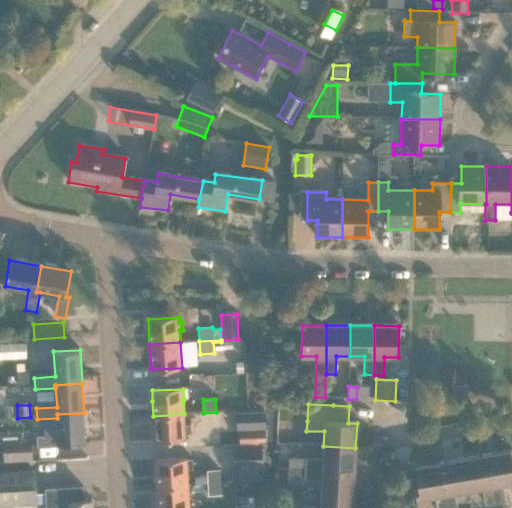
[(236,414),(237,431),(266,430),(266,412),(236,414)]
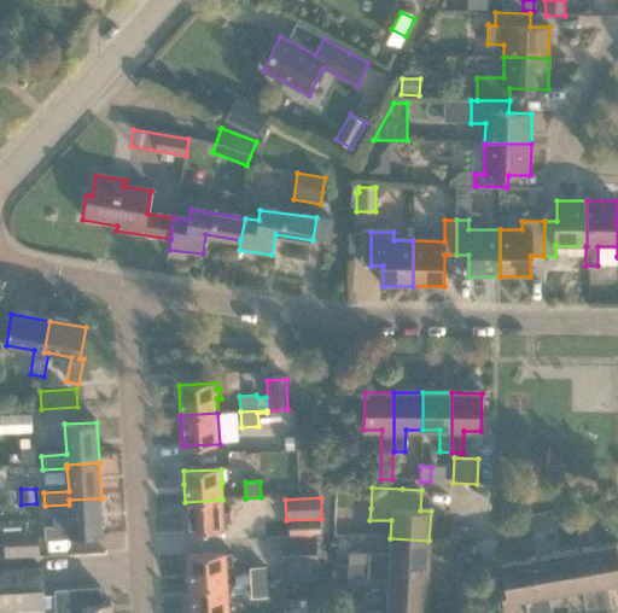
[(104,535),(101,498),(69,500),(69,505),(70,526),(46,529),(47,542),(71,541),(71,537),(104,535)]
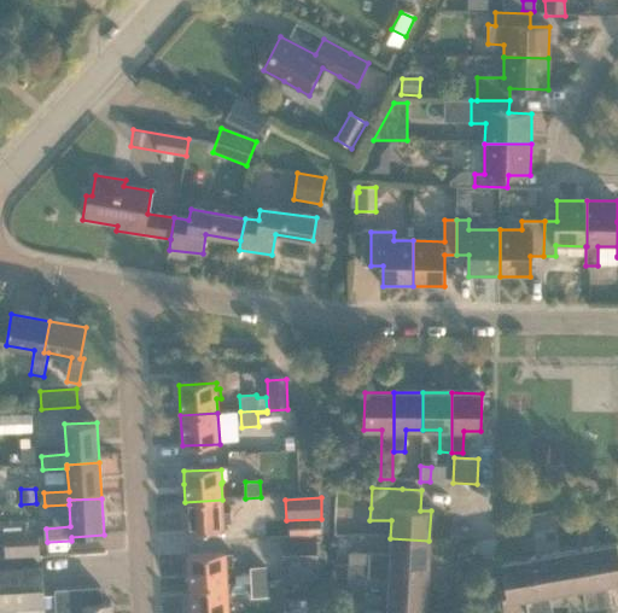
[(223,514),(222,500),(185,502),(187,533),(225,531),(225,525),(231,524),(231,514),(223,514)]
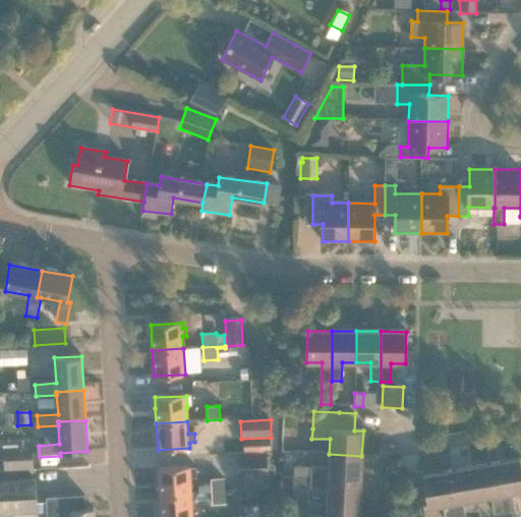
[(259,451),(270,451),(270,440),(258,440),(259,451)]
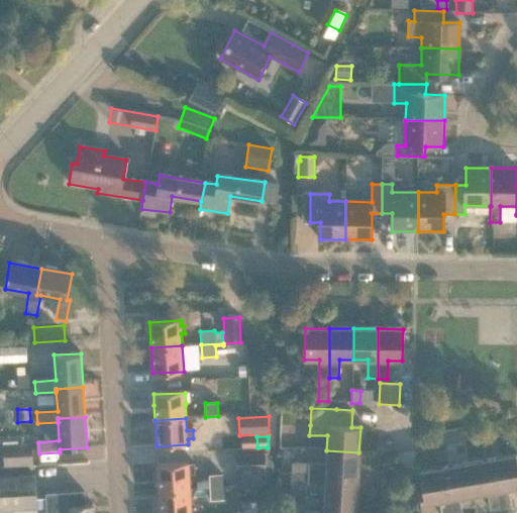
[(3,446),(4,468),(32,467),(31,445),(3,446)]
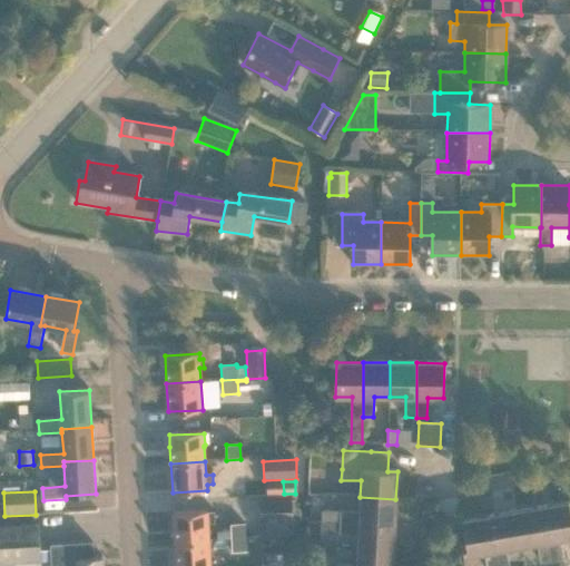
[(394,526),(395,499),(360,497),(360,513),(338,511),(338,523),(394,526)]
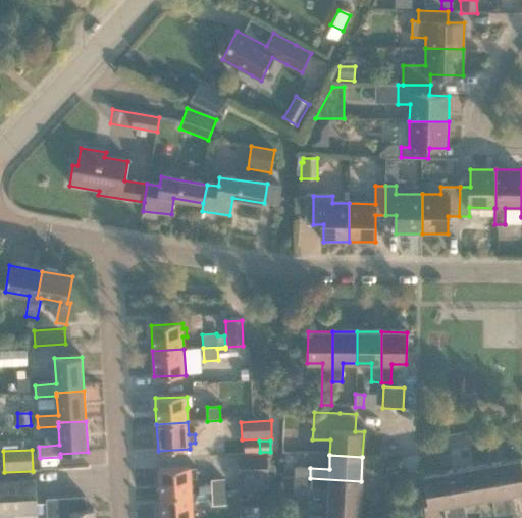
[(521,467),(521,460),(496,464),(506,514),(514,512),(511,496),(521,493),(521,467)]
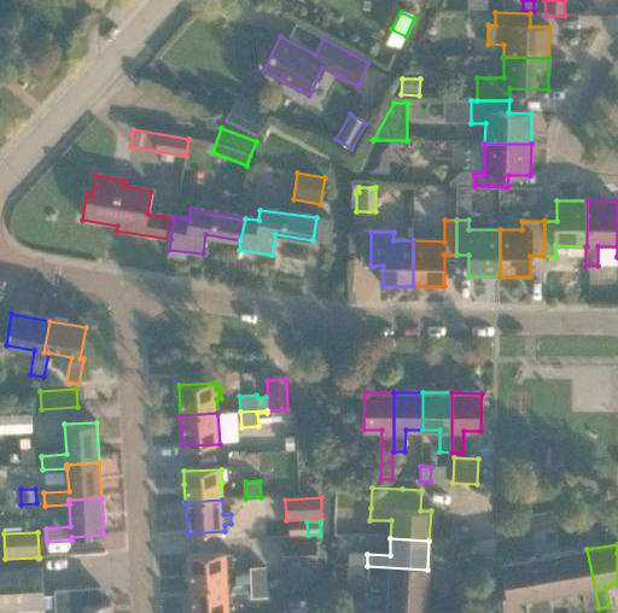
[(283,546),(283,581),(318,581),(318,546),(283,546)]
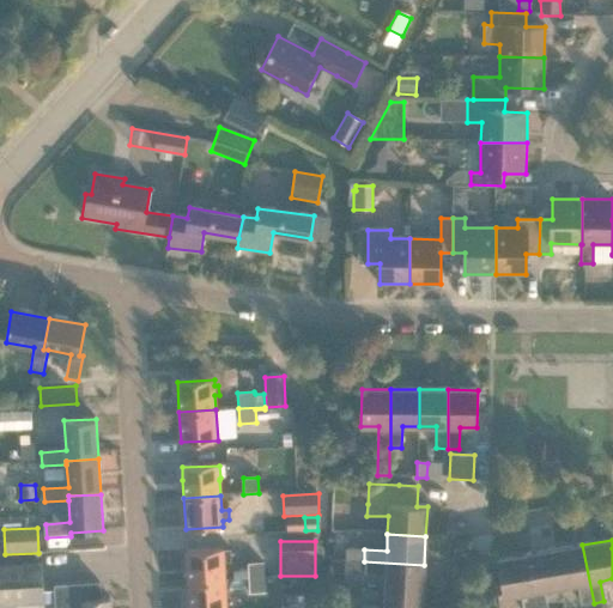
[(582,545),(554,551),(562,588),(577,585),(581,606),(594,603),(582,545)]
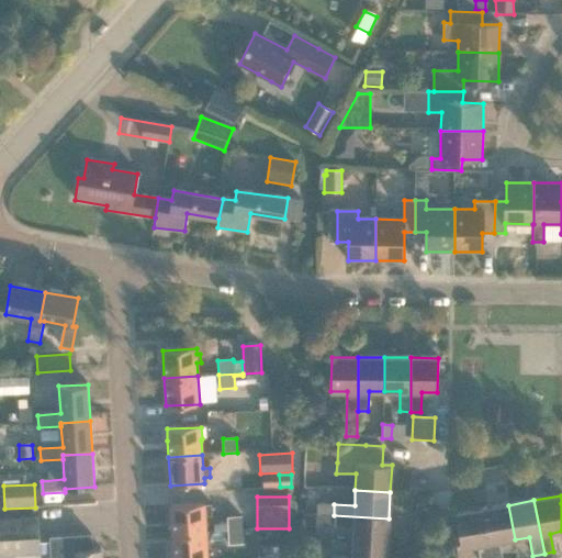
[(334,515),(334,504),(316,503),(316,515),(334,515)]
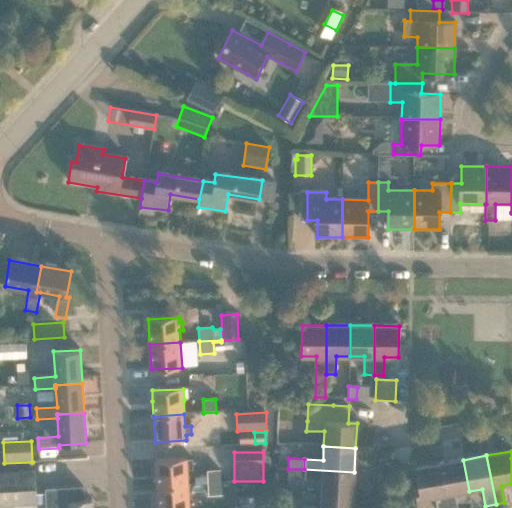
[(156,462),(157,487),(188,485),(187,470),(193,470),(192,461),(187,461),(187,460),(156,462)]
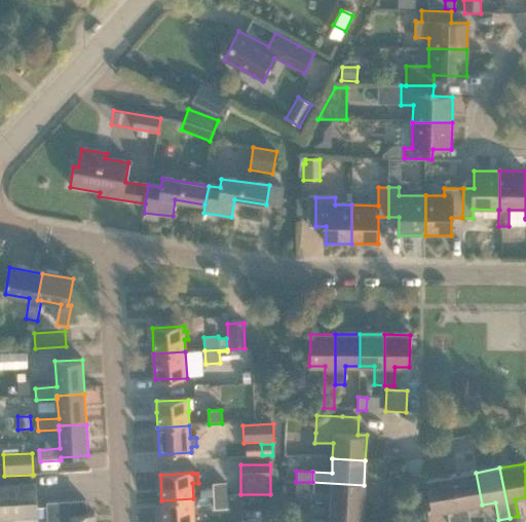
[(466,508),(482,505),(476,473),(451,478),(458,521),(468,521),(466,508)]
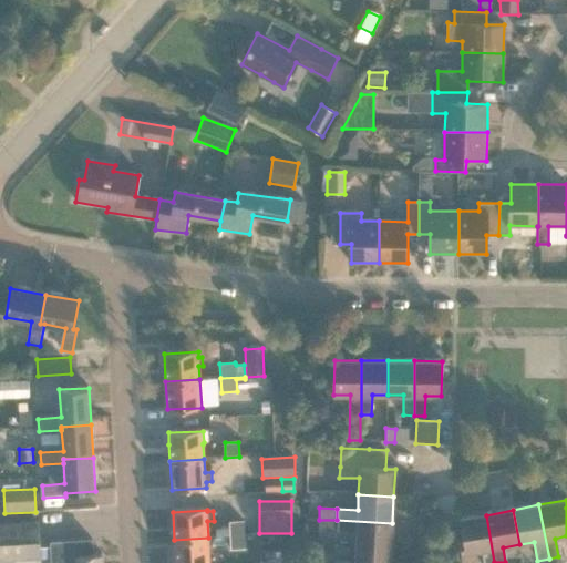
[(494,562),(486,515),(459,520),(465,555),(481,552),(483,562),(494,562)]
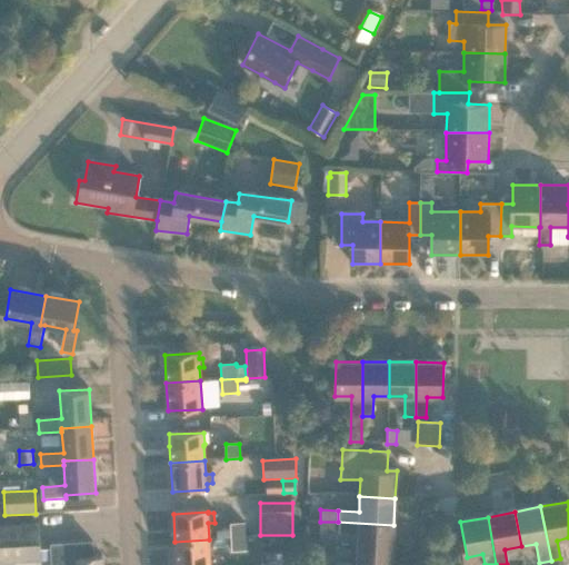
[(337,533),(338,522),(320,522),(319,533),(337,533)]
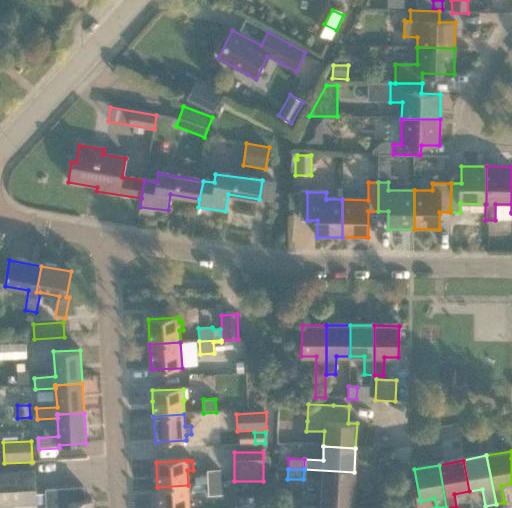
[(353,496),(354,472),(304,469),(303,479),(322,480),(321,494),(353,496)]
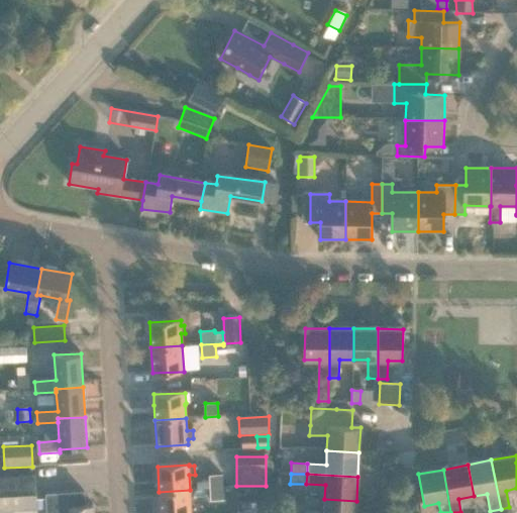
[(0,511),(38,509),(37,499),(35,475),(0,477),(0,511)]
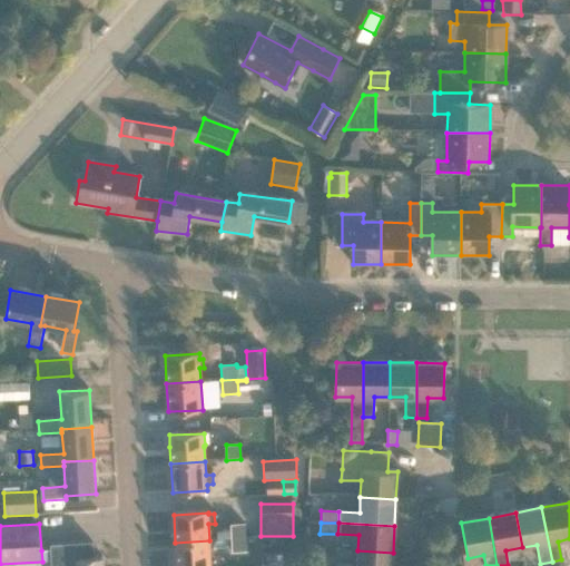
[(217,540),(232,539),(246,538),(245,525),(231,526),(231,532),(217,533),(217,540)]
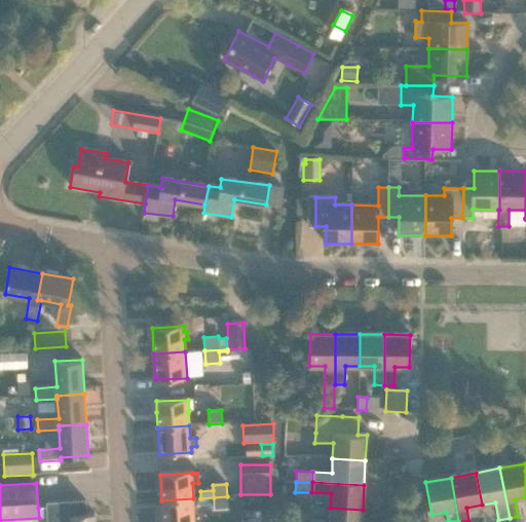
[(227,496),(214,497),(214,511),(227,510),(227,496)]
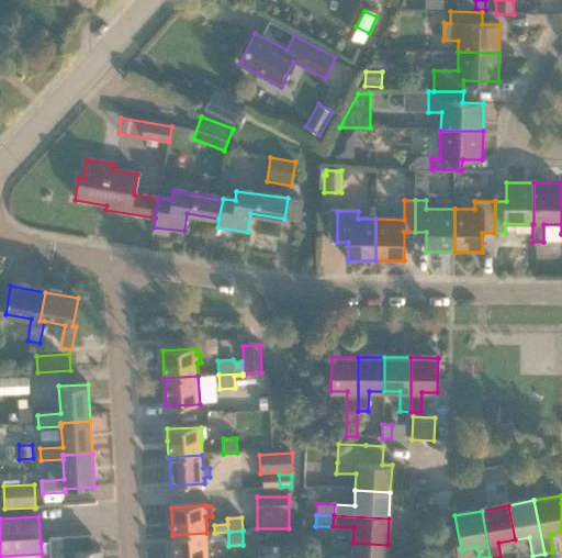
[(206,533),(172,535),(173,557),(209,557),(206,533)]
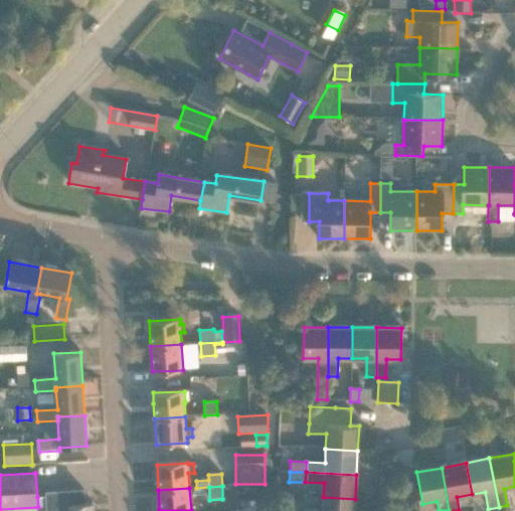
[(46,497),(37,497),(38,507),(47,507),(47,510),(94,510),(94,505),(86,505),(84,491),(46,493),(46,497)]
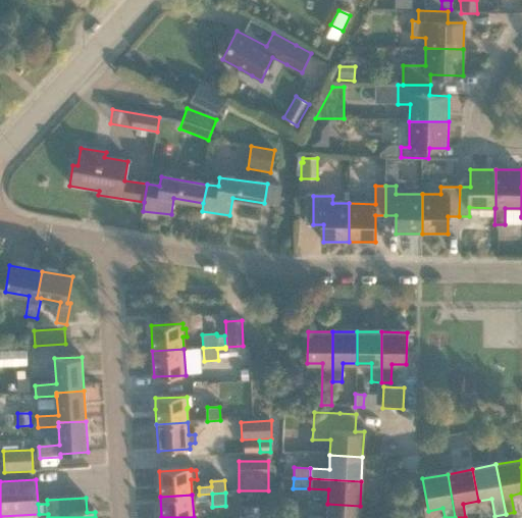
[(309,517),(359,517),(360,506),(327,504),(327,517),(309,517)]
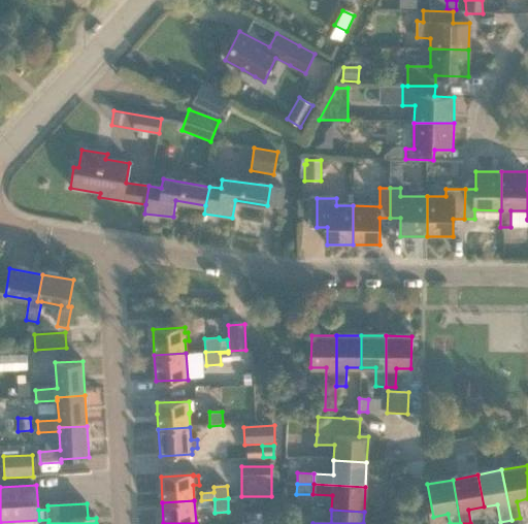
[(264,523),(263,513),(242,514),(242,523),(264,523)]
